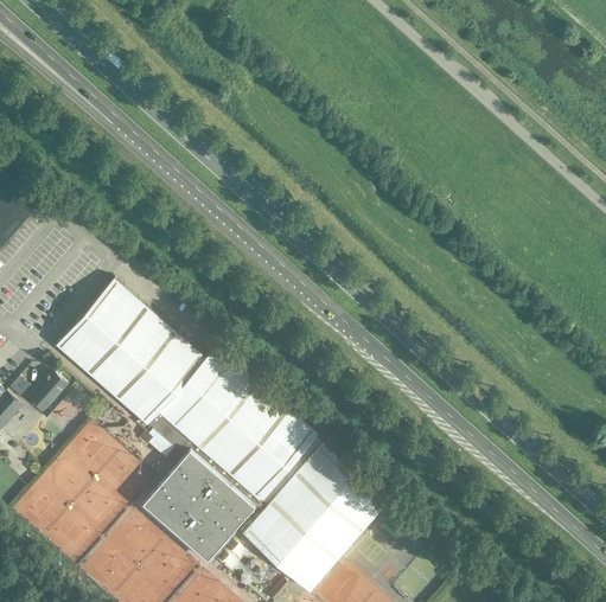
[(0,248),(40,204),(0,168),(0,248)]
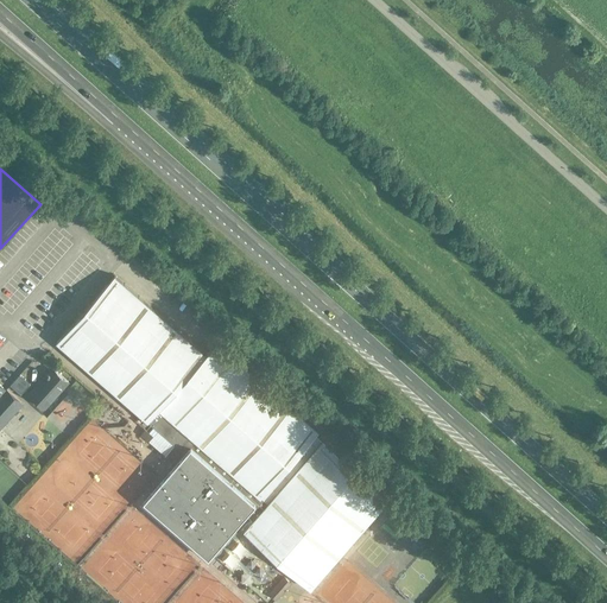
[(206,360),(119,284),(122,280),(119,277),(115,281),(114,280),(57,347),(153,430),(144,442),(176,471),(147,505),(208,557),(233,527),(235,529),(244,520),(252,525),(244,534),(292,578),(304,588),(309,594),(389,502),(322,444),(320,448),(313,443),(318,436),(227,356),(231,350),(221,342),(206,360)]
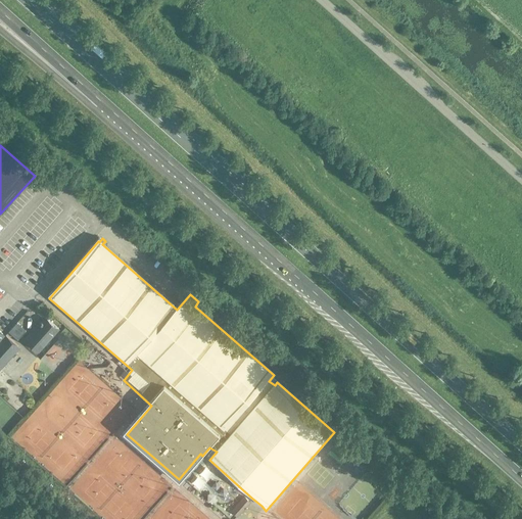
[(38,356),(59,332),(44,319),(35,329),(31,333),(32,334),(24,342),(38,356)]
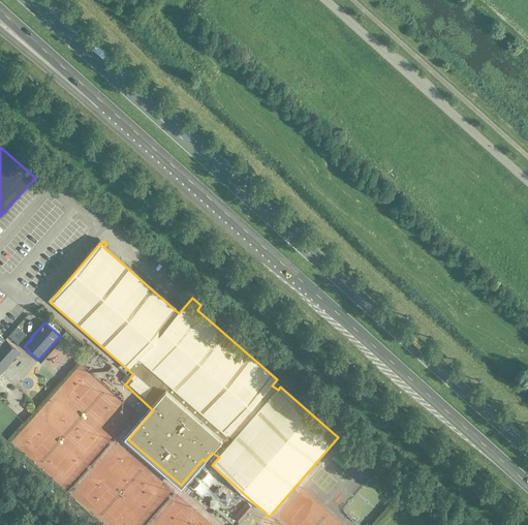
[(8,339),(18,347),(26,338),(17,330),(8,339)]
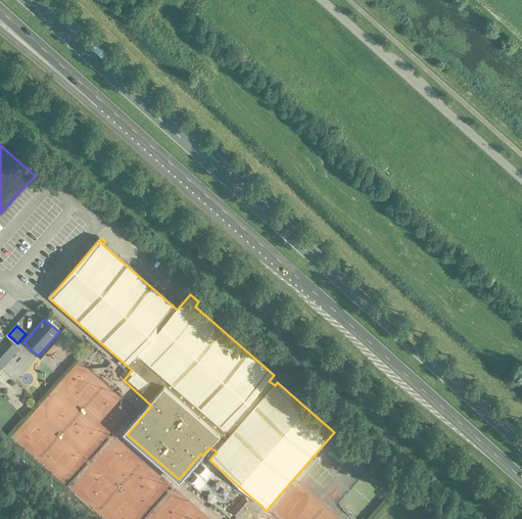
[(0,372),(18,351),(5,339),(0,344),(0,372)]
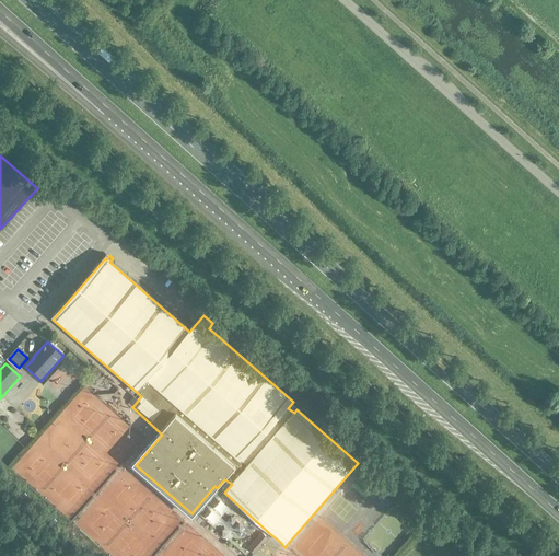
[(55,377),(51,380),(59,386),(62,383),(55,377)]
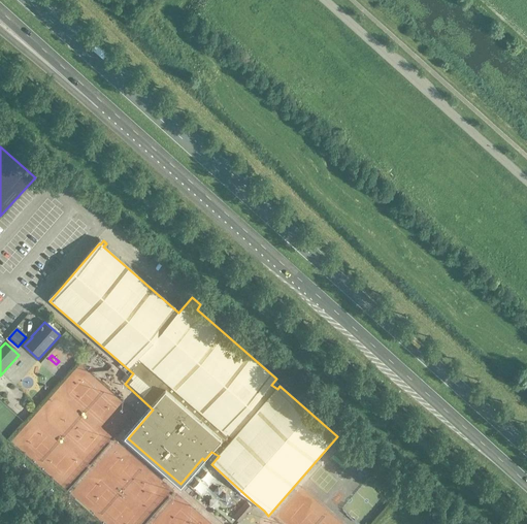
[(104,427),(122,406),(98,386),(88,397),(98,406),(91,415),(104,427)]
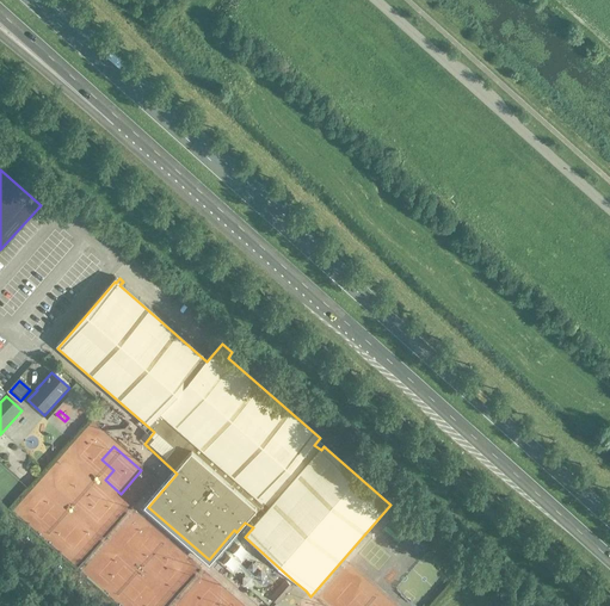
[(263,575),(270,569),(264,561),(256,567),(263,575)]
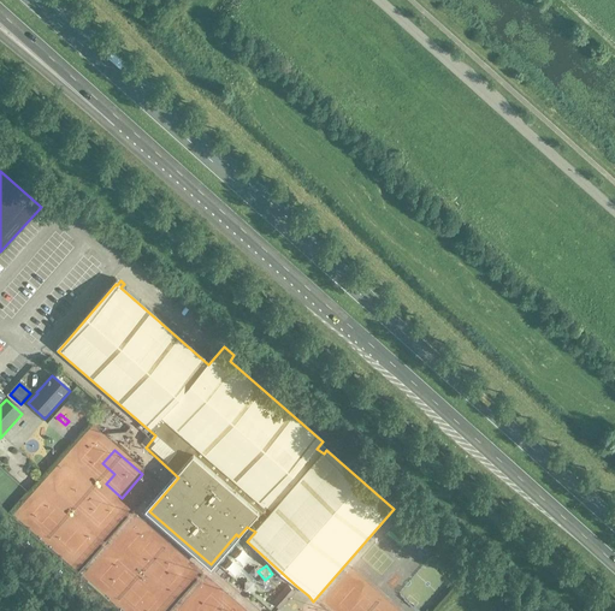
[(287,588),(281,595),(272,606),(276,610),(282,610),(288,603),(295,595),(287,588)]
